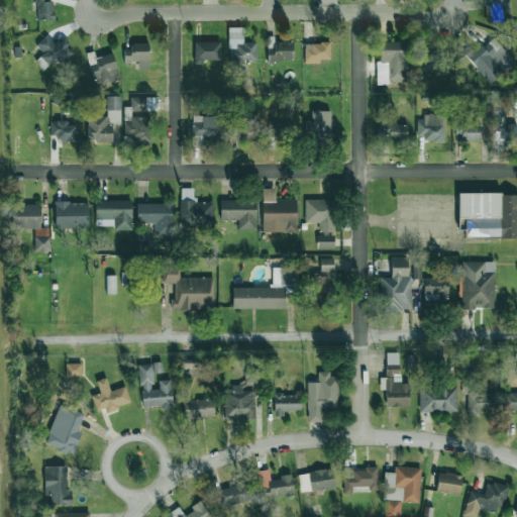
[(54,20),(54,1),(47,1),(46,0),(35,0),(36,20),(54,20)]
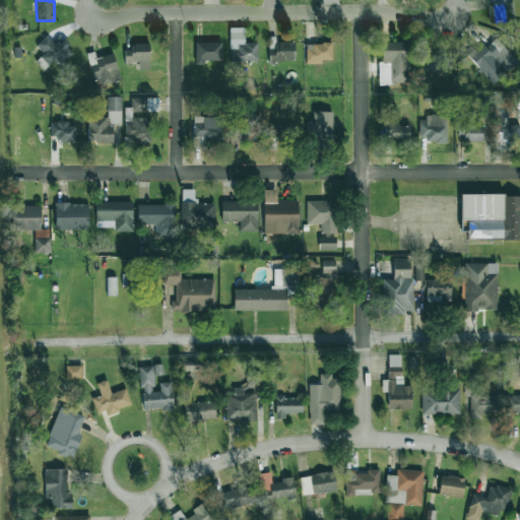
[(486,0),(489,23),(514,22),(513,0),(486,0)]
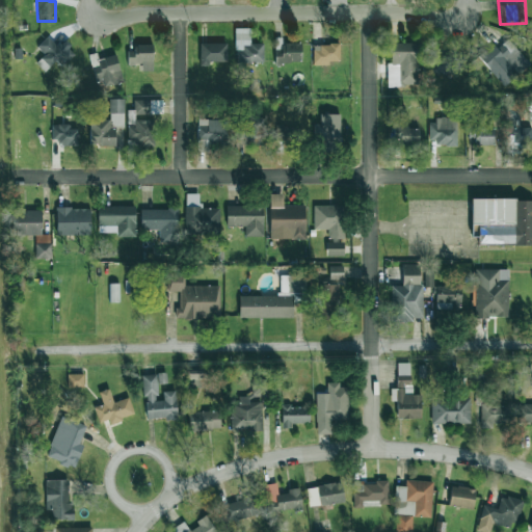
[(250,28),(235,28),(236,62),(263,62),(263,43),(250,44),(250,28)]
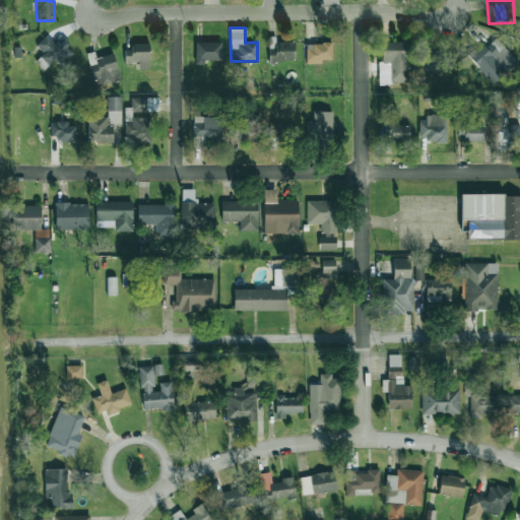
[(61,65),(74,52),(61,40),(56,45),(46,36),(36,46),(44,53),(36,62),(44,70),(55,59),(61,65)]
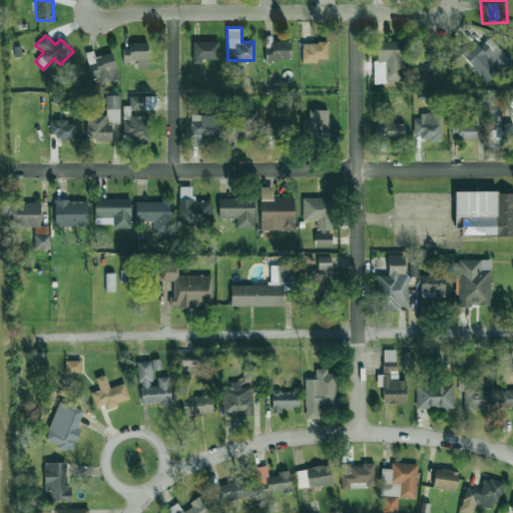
[(485,83),(511,63),(491,38),(479,47),(476,43),(462,54),(485,83)]
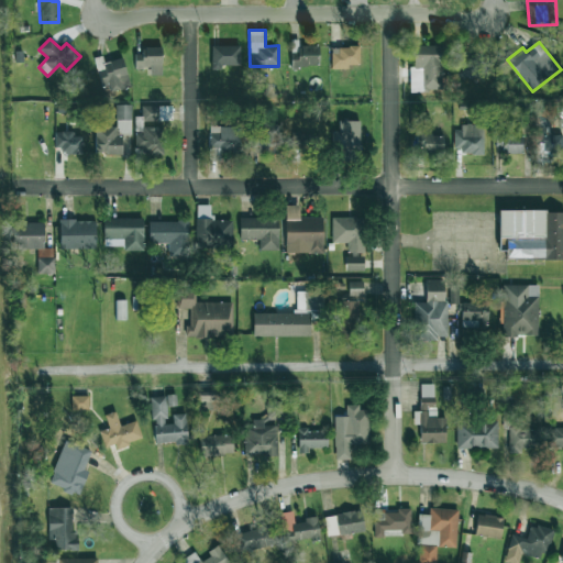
[(319,45),(291,44),(290,66),(318,67),(319,45)]
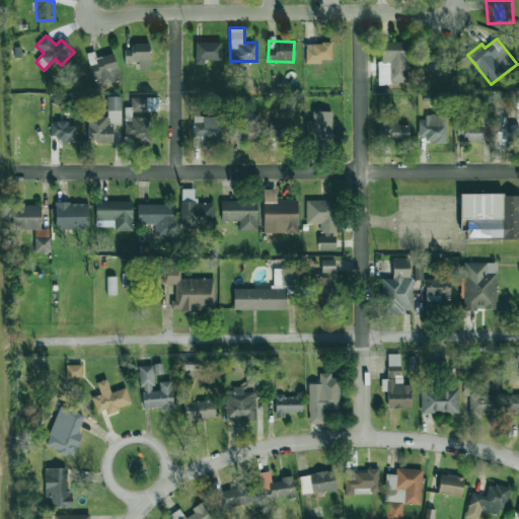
[(221,43),(196,42),(196,61),(221,62),(221,43)]
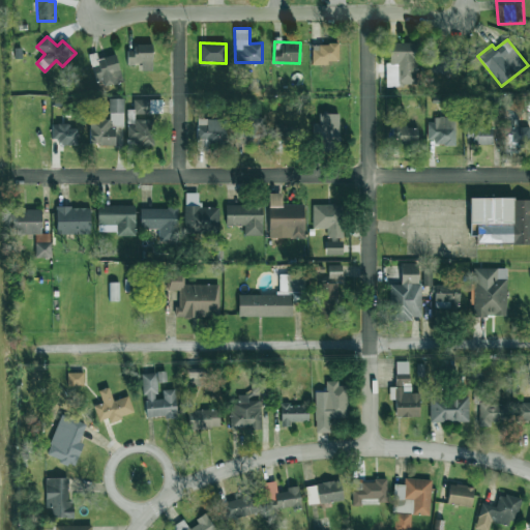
[(415,42),(389,42),(389,62),(385,63),(386,86),(416,85),(415,42)]
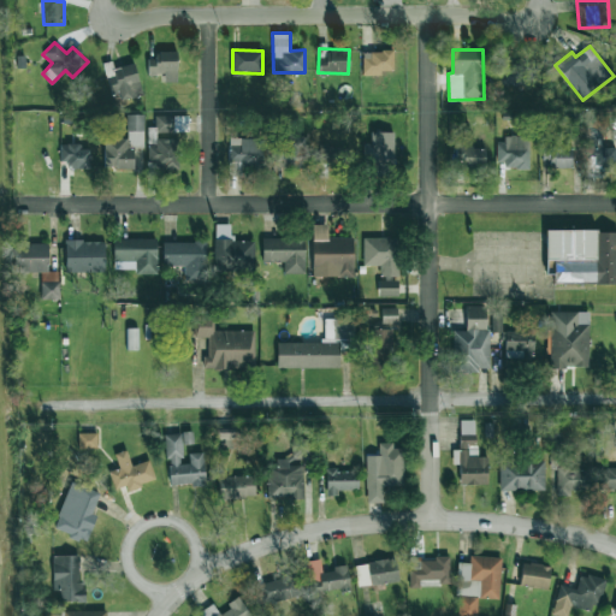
[(177,51),(157,52),(157,59),(148,59),(148,75),(164,75),(164,82),(177,82),(177,51)]
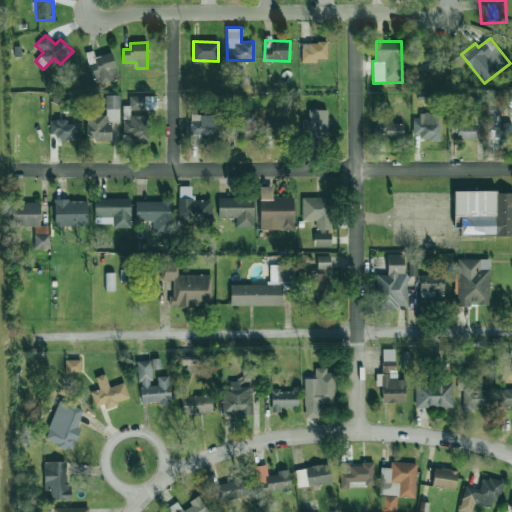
[(326,43),(301,43),(301,63),(317,62),(317,59),(327,59),(326,43)]
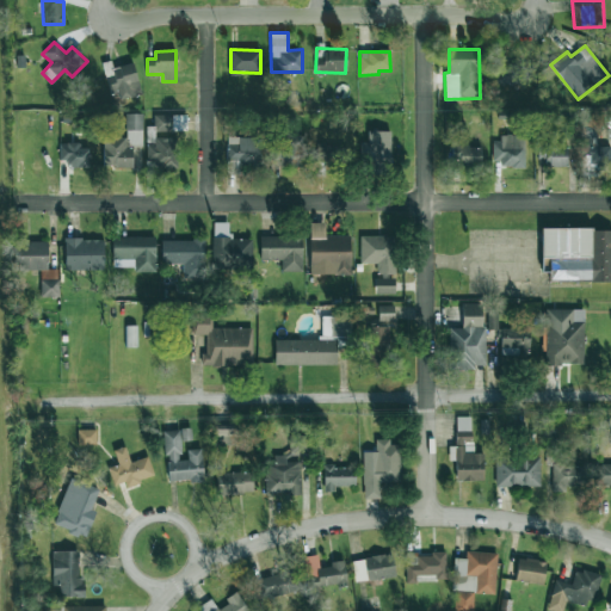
[(117,92),(119,100),(141,94),(134,63),(104,71),(111,93),(117,92)]
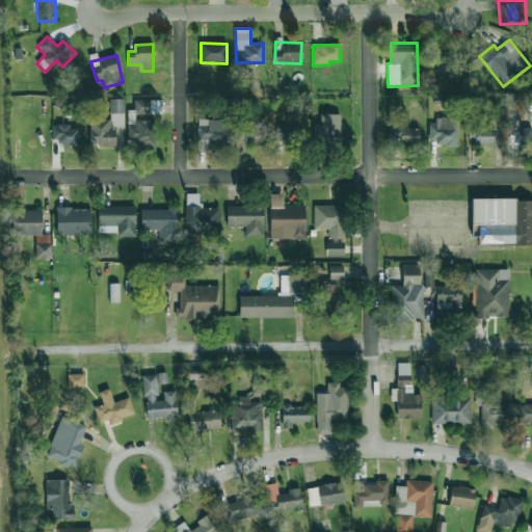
[(458,76),(460,59),(434,55),(432,73),(458,76)]
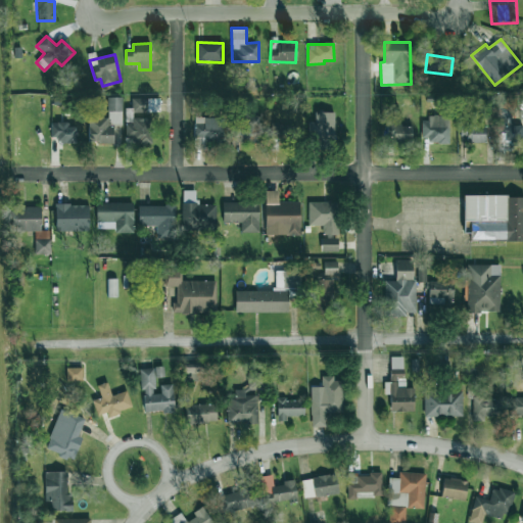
[(491,96),(479,96),(479,108),(492,108),(491,96)]
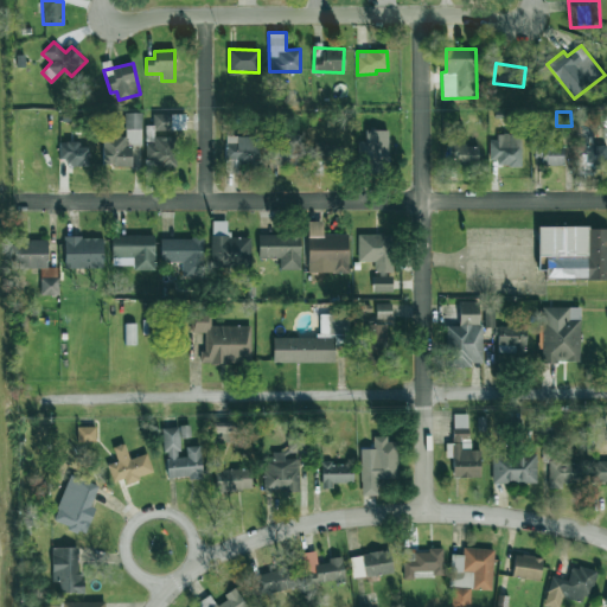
[(141,113),(125,114),(126,136),(102,138),(103,166),(132,166),(131,146),(141,145),(141,113)]
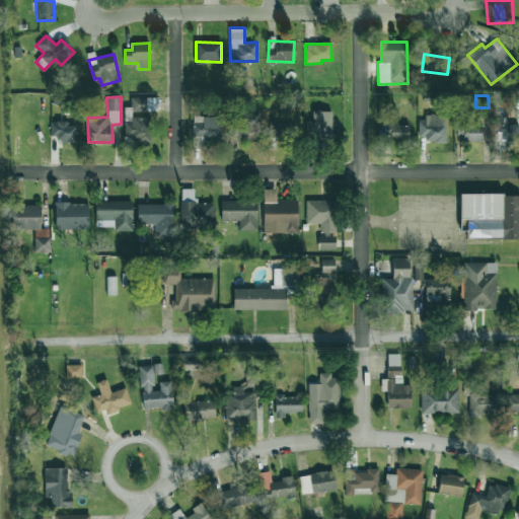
[(131,112),(158,112),(158,97),(130,98),(131,112)]
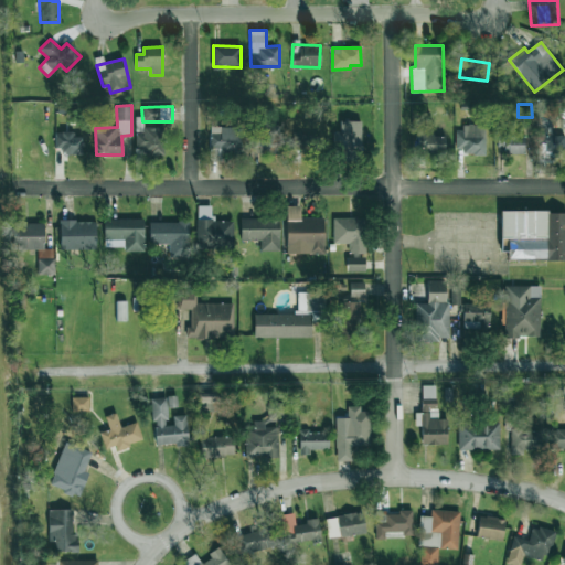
[(564,151),(564,135),(551,135),(551,112),(539,112),(537,145),(545,145),(544,153),(564,153),(564,151)]
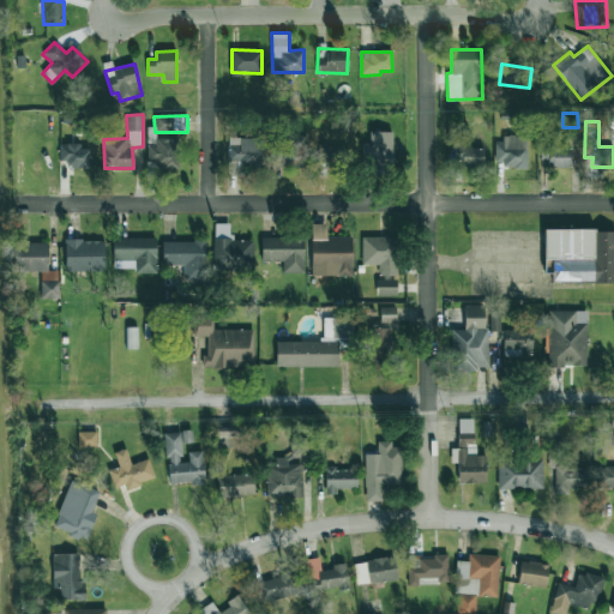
[(369,161),(391,161),(392,132),(371,132),(369,161)]
